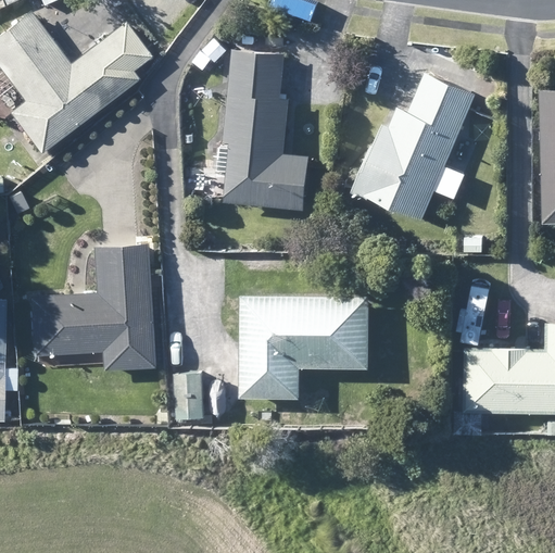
[(66,66),(49,44),(27,13),(0,33),(0,74),(21,103),(7,114),(36,154),(136,80),(129,72),(148,58),(123,24),(103,39),(66,66)]
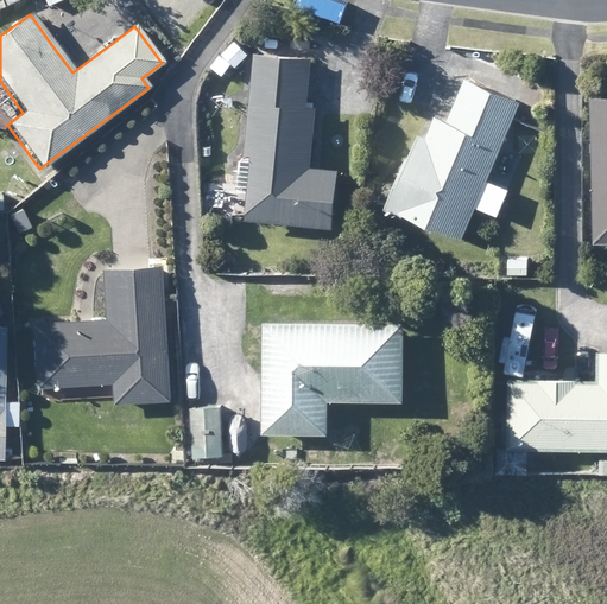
[(308,170),(314,110),(305,109),(310,62),(253,57),(252,64),(246,132),(244,156),(252,157),(252,163),(238,161),(238,164),(236,176),(235,188),(248,189),(245,223),(333,233),(337,173),(316,171),(311,170),(308,170)]
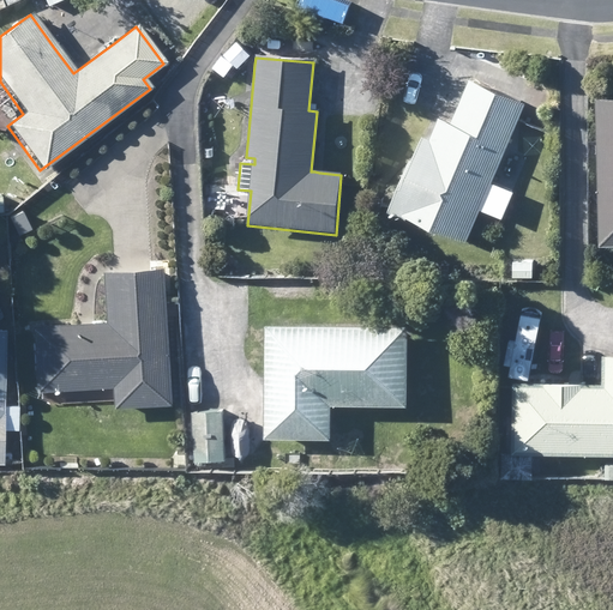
[(499,222),(511,192),(490,183),(516,120),(524,103),(469,80),(450,126),(438,120),(428,143),(420,138),(388,215),(404,222),(406,219),(467,243),(480,212),(499,222)]
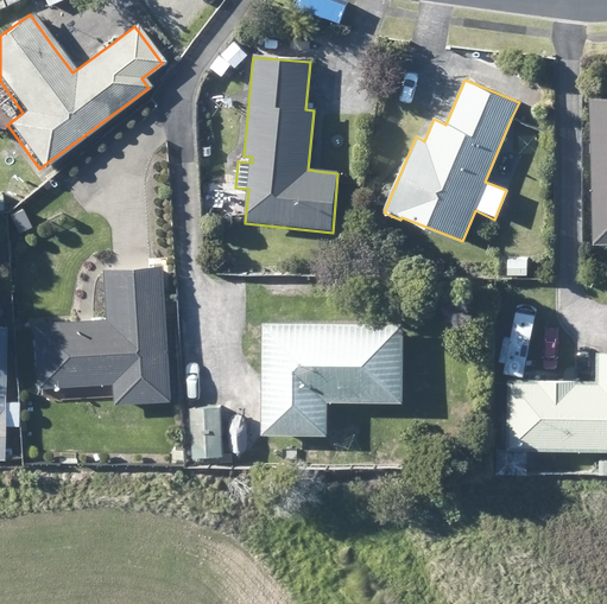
[(606,99),(589,100),(590,146),(593,246),(599,246),(606,245),(606,99)]
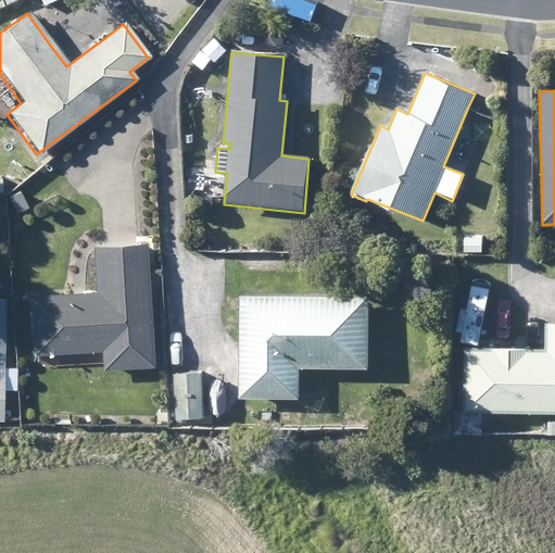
[(480,238),(464,237),(464,252),(480,253),(480,238)]
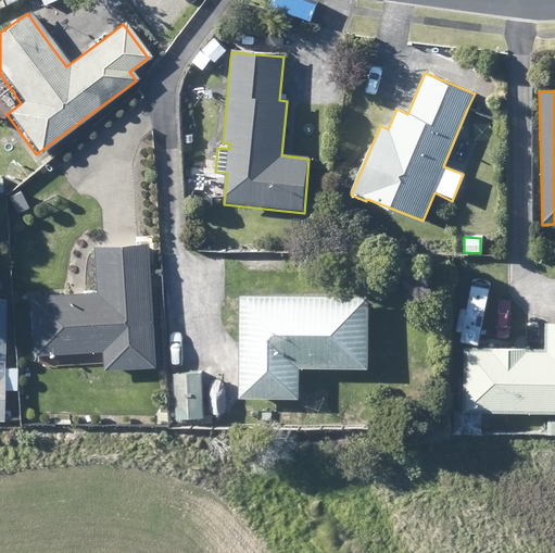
[(146,266),(144,262),(144,244),(134,246),(98,248),(90,248),(92,294),(82,296),(71,296),(26,298),(30,356),(35,355),(98,353),(98,366),(99,372),(151,368),(146,266)]
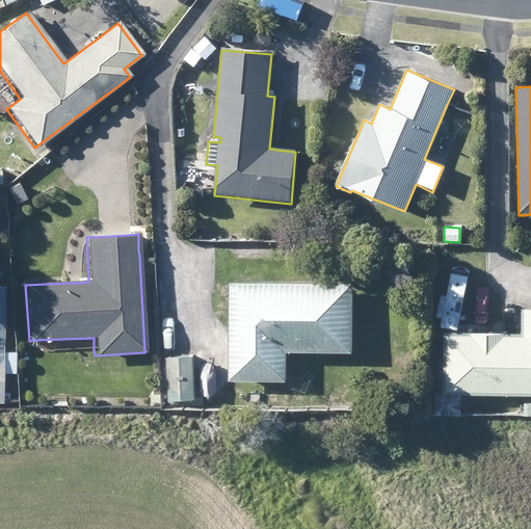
[(229,332),(229,382),(285,381),(285,352),(351,352),(352,285),(229,284),(229,332)]
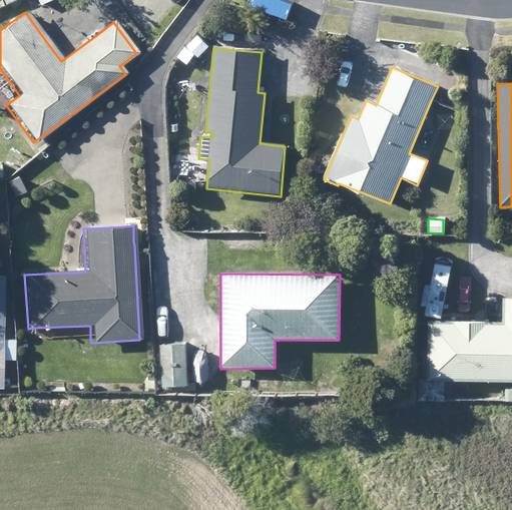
[(511,300),(503,301),(502,323),(486,323),(471,324),(439,323),(430,323),(427,323),(427,381),(419,381),(419,401),(444,401),(444,382),(465,381),(511,382),(511,300)]
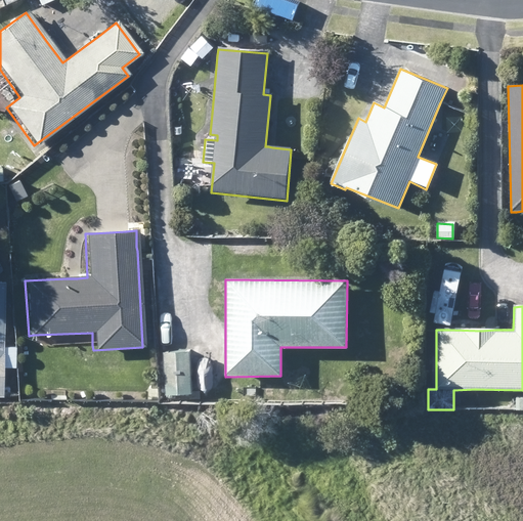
[(190,394),(190,392),(189,351),(164,352),(166,396),(190,394)]
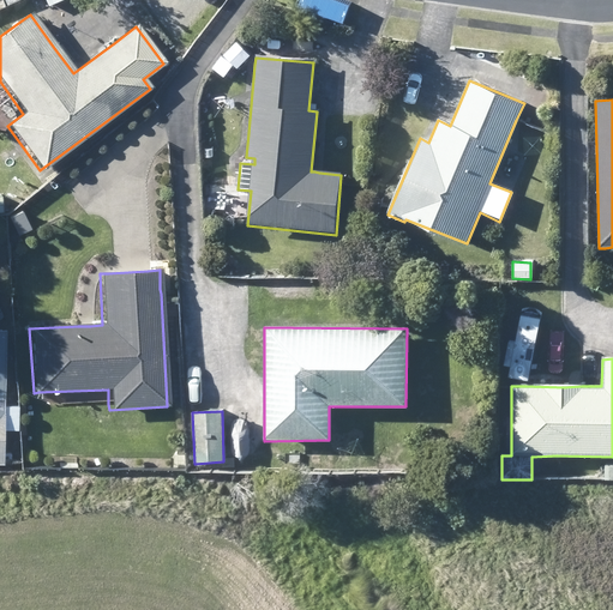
[(612,469),(602,469),(602,482),(612,482),(612,469)]
